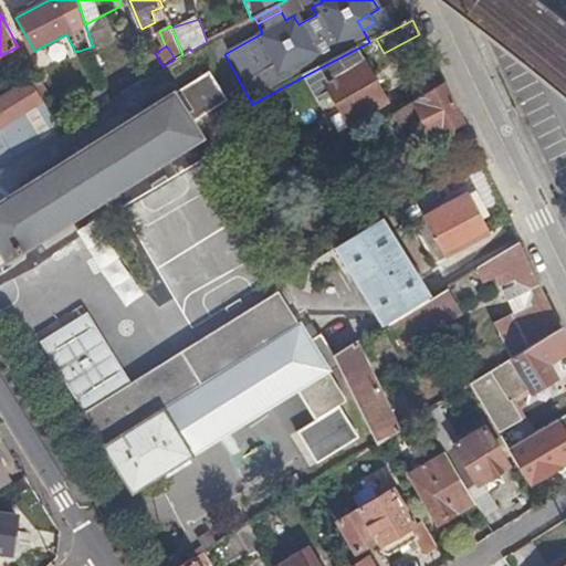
[(359,48),(321,67),(352,124),(389,104),(359,48)]
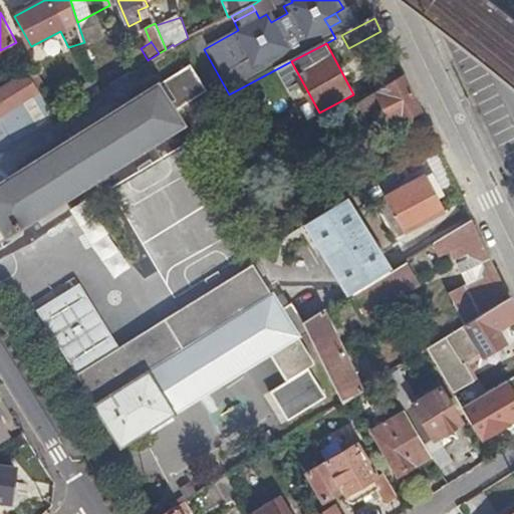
[(141,48),(131,55),(138,66),(148,60),(141,48)]
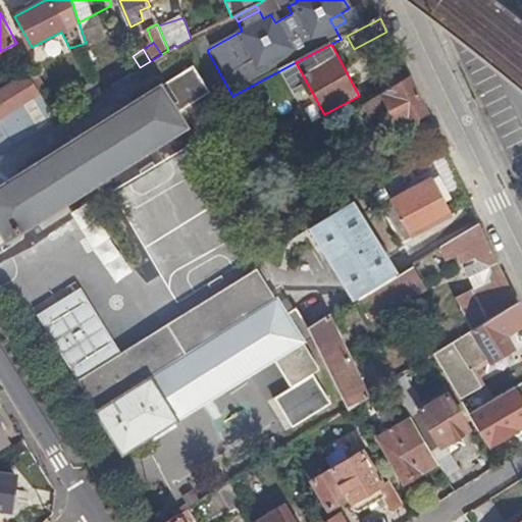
[(194,67),(189,70),(202,100),(211,94),(194,67)]
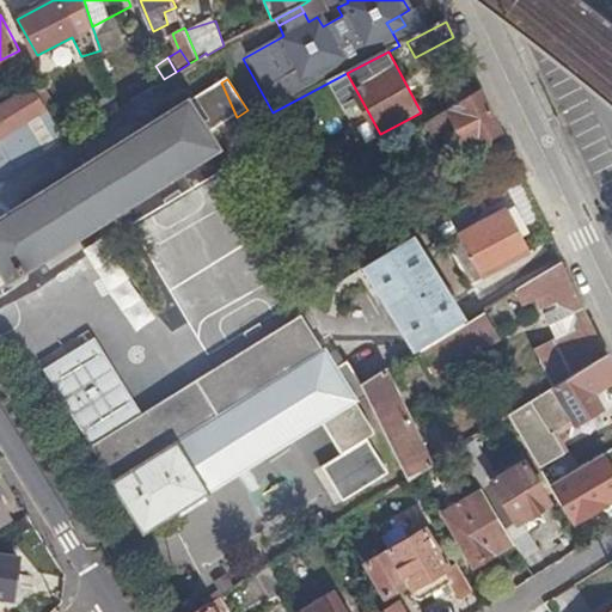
[(0,136),(48,108),(35,81),(0,103),(0,136)]
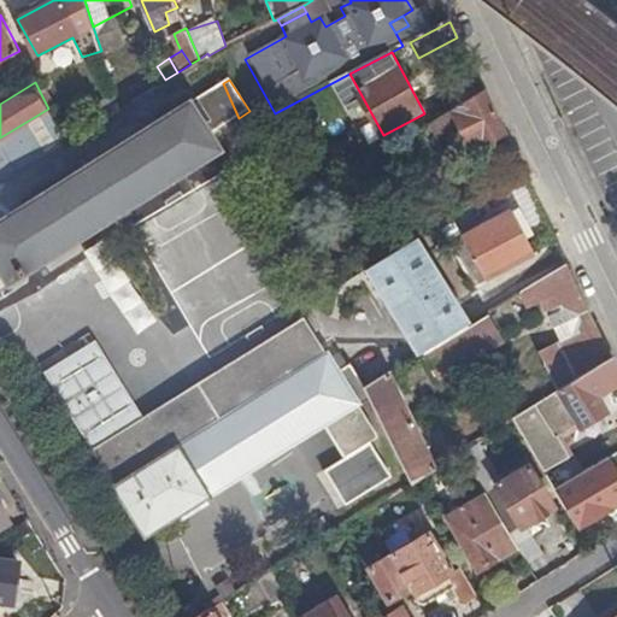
[(239,118),(223,83),(0,227),(0,298),(223,153),(211,136),(239,118)]
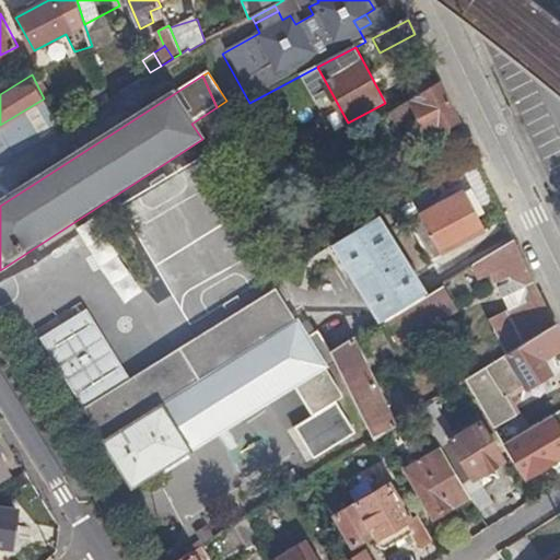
[(427,137),(457,121),(439,82),(387,114),(395,127),(413,114),(427,137)]
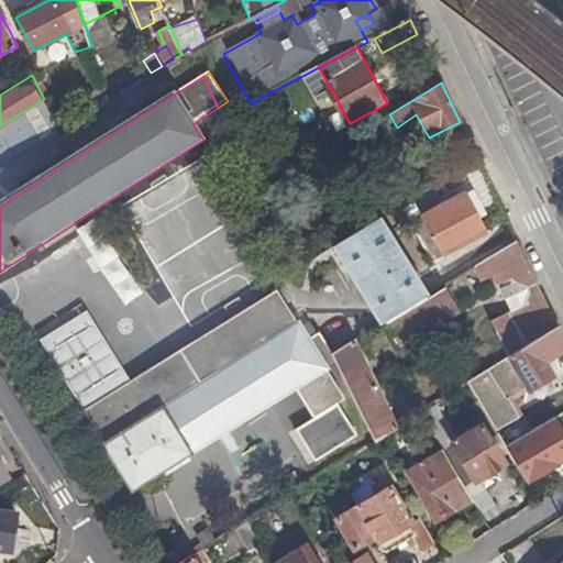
[(100,86),(81,98),(90,110),(109,99),(100,86)]
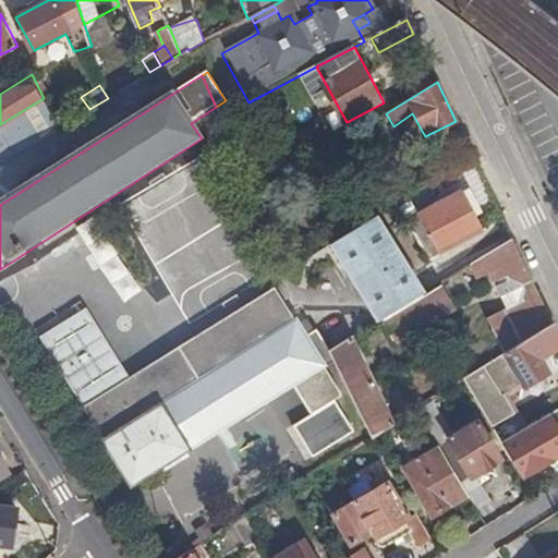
[(459,245),(482,231),(459,191),(422,214),(431,230),(445,221),(448,227),(457,241),(459,245)]
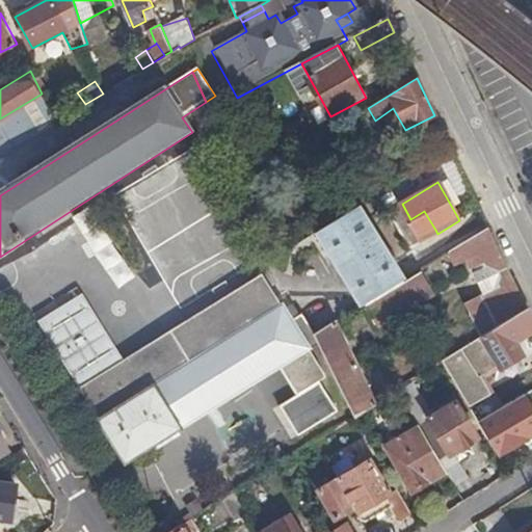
[(316,233),(361,306),(365,303),(383,292),(400,282),(355,208),(316,233)]
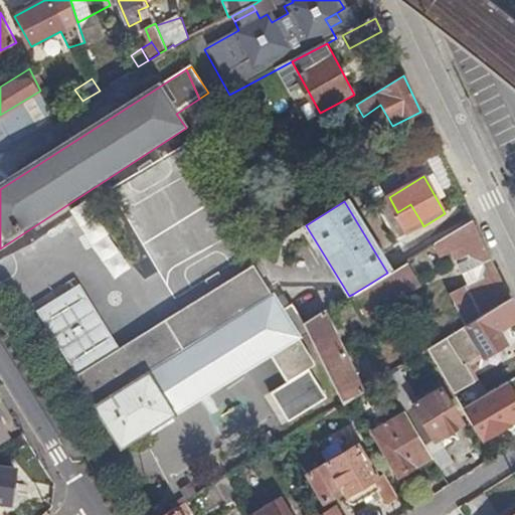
[(405,232),(421,222),(413,209),(397,219),(405,232)]
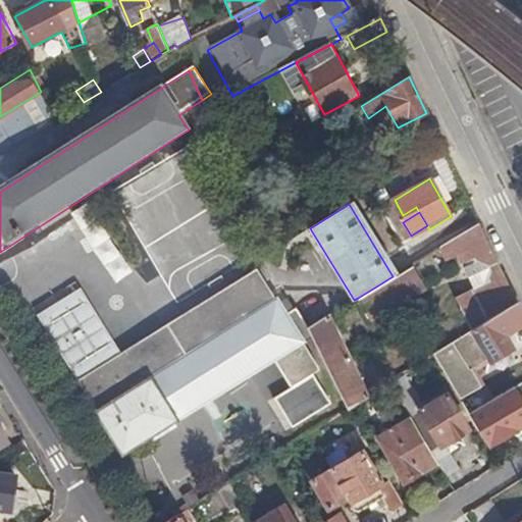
[(466,271),(493,253),(479,224),(440,248),(447,258),(457,253),(466,271)]
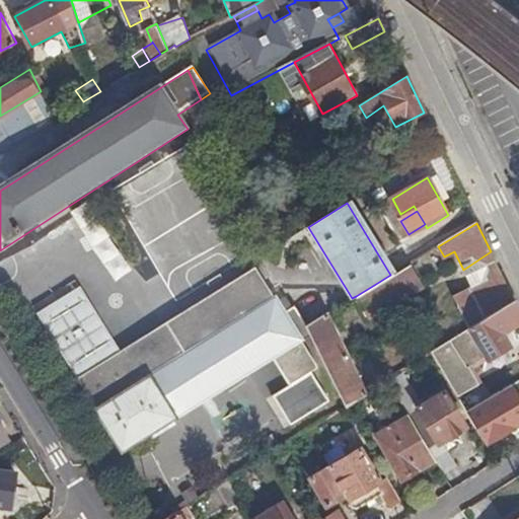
[(452,297),(470,328),(515,301),(491,251),(463,270),(471,285),(452,297)]
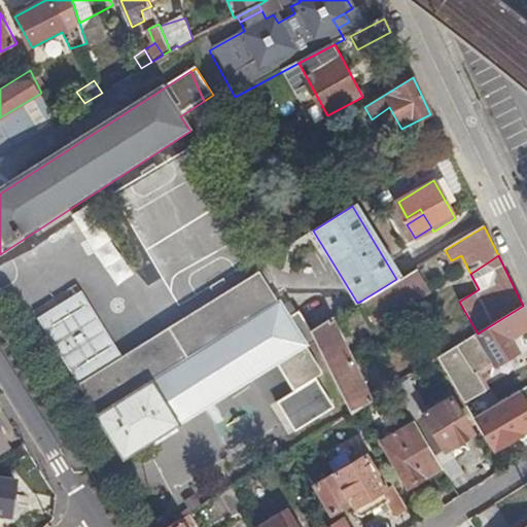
[(427,287),(416,267),(396,279),(380,289),(361,301),(376,323),(430,291),(427,287)]
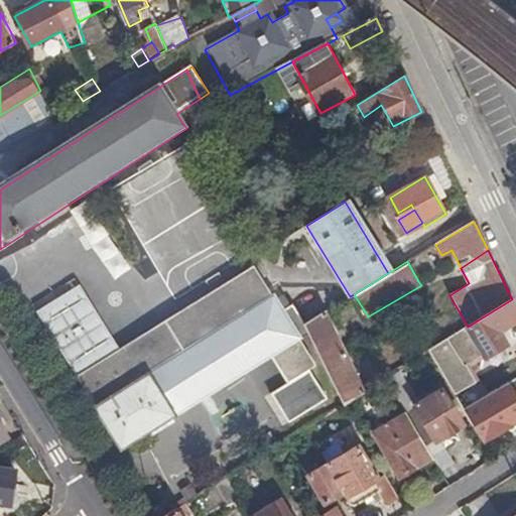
[(252,267),(112,354),(132,388),(274,300),(252,267)]
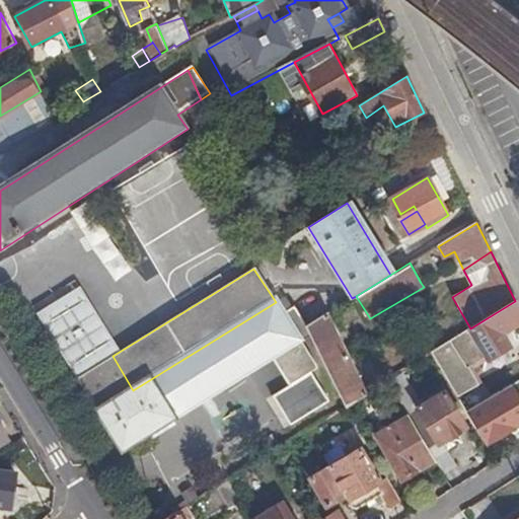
[(34,308),(58,344),(92,321),(69,286),(34,308)]
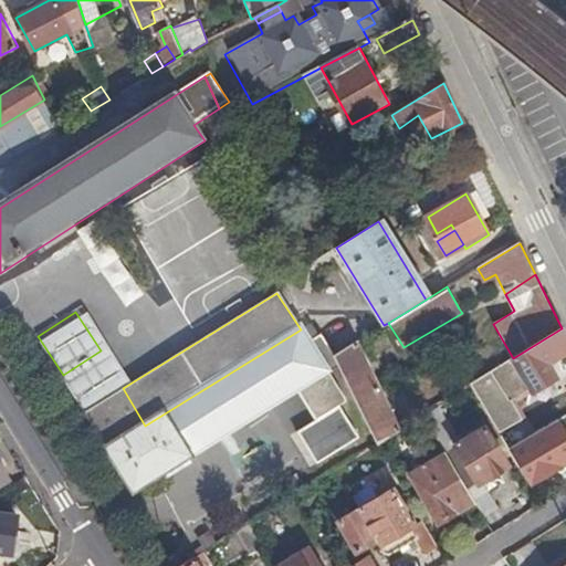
[(469,386),(502,440),(527,423),(514,400),(531,390),(533,392),(557,377),(549,364),(565,354),(565,337),(562,328),(513,358),(469,386)]
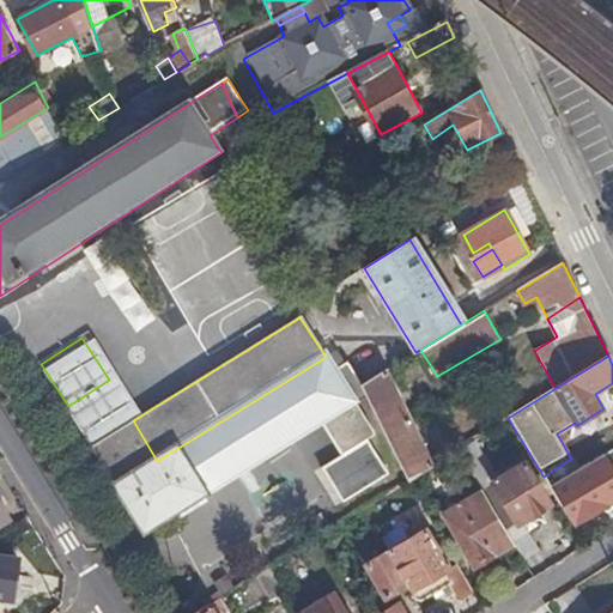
[(370,398),(364,383),(347,359),(333,369),(326,357),(157,461),(116,486),(145,533),(177,513),(205,496),(326,419),(349,454),(365,443),(370,439),(351,410),(370,398)]
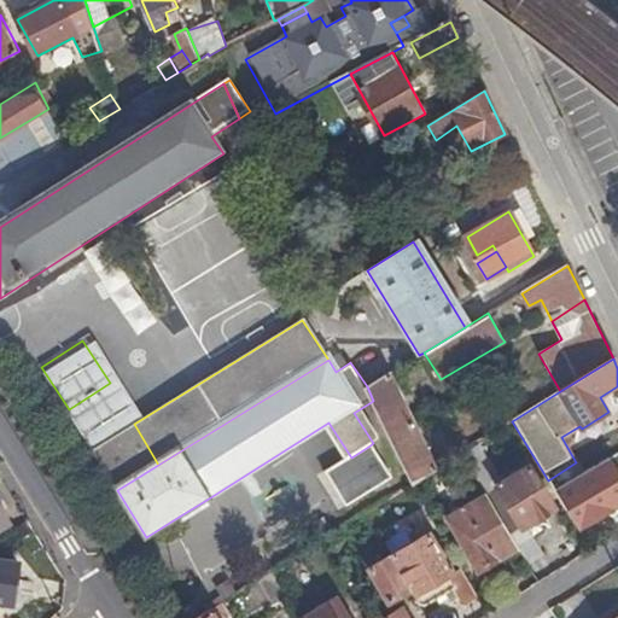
[(373,401),(413,484),(439,467),(394,371),(367,386),(373,401)]
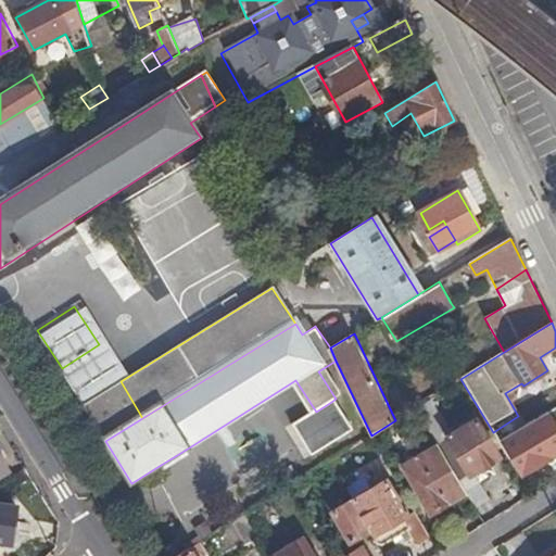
[(105,441),(142,418),(121,381),(99,344),(62,368),(105,441)]
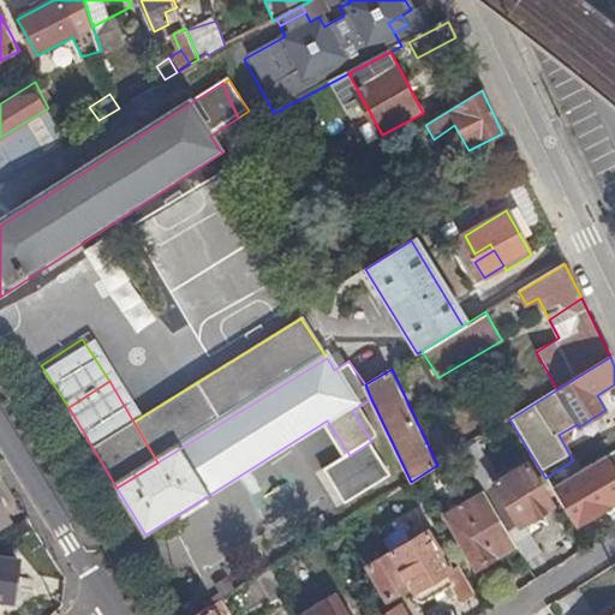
[(477,440),(459,451),(484,493),(508,533),(551,506),(525,465),(501,481),(477,440)]
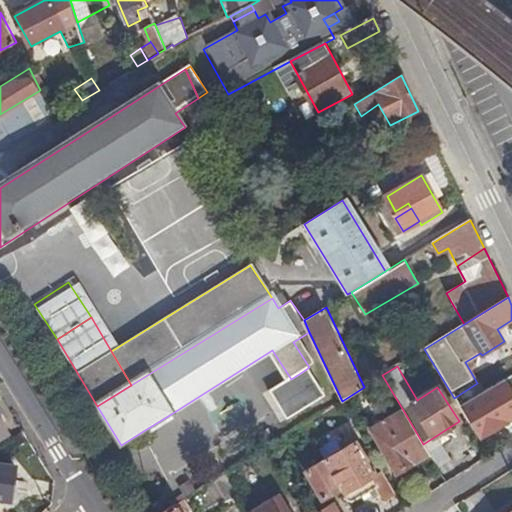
[(322,396),(305,370),(291,379),(268,394),(285,419),(322,396)]
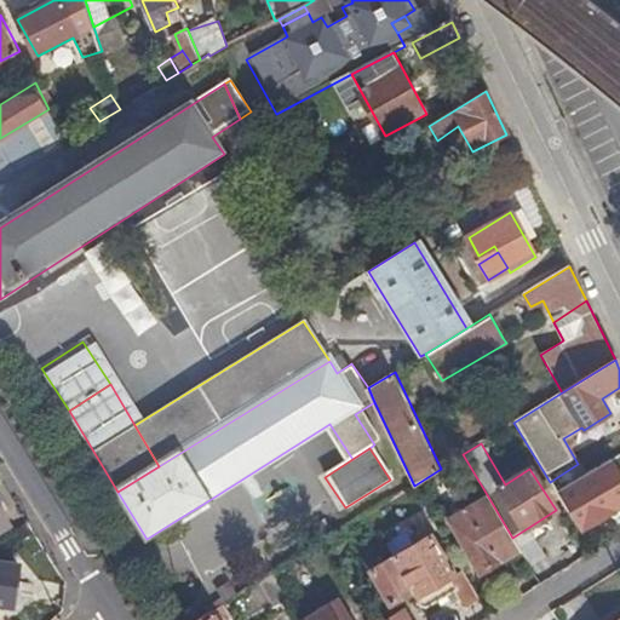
[(436,528),(468,581),(520,549),(512,538),(488,497),(436,528)]
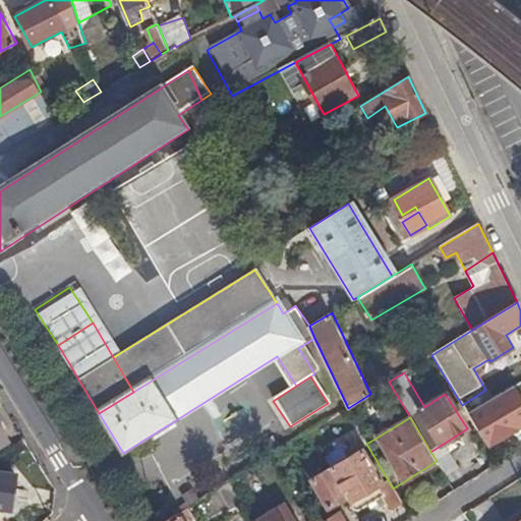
[(0,443),(10,437),(0,419),(0,443)]
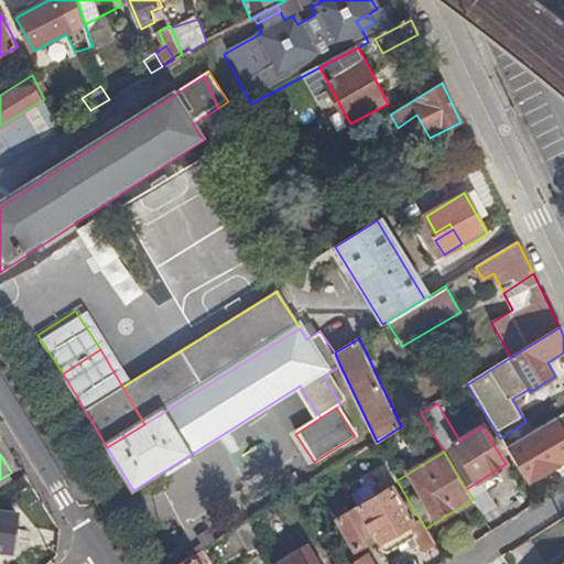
[(193,462),(188,456),(163,472),(167,478),(193,462)]
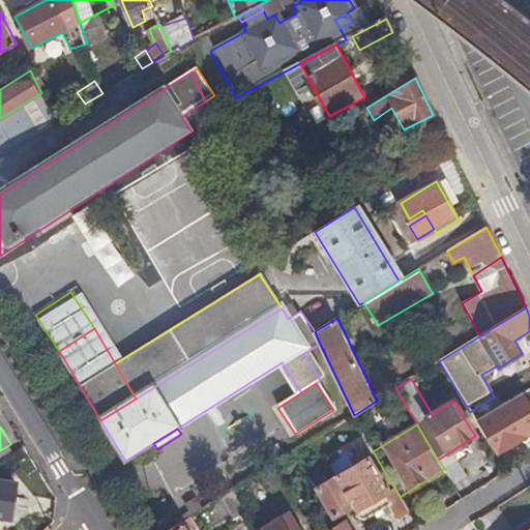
[(360,522),(389,505),(392,503),(365,458),(316,489),(332,519),(352,508),(360,522)]
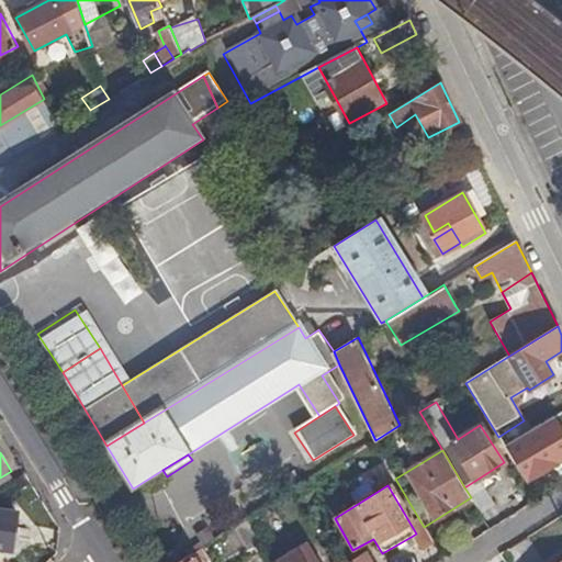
[(20,510),(0,507),(0,547),(17,548),(20,510)]
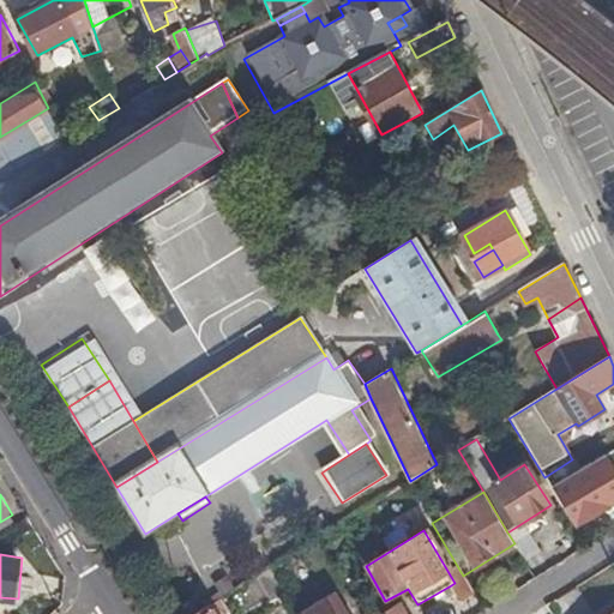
[(278,564),(268,570),(281,590),(283,596),(294,589),(278,564)]
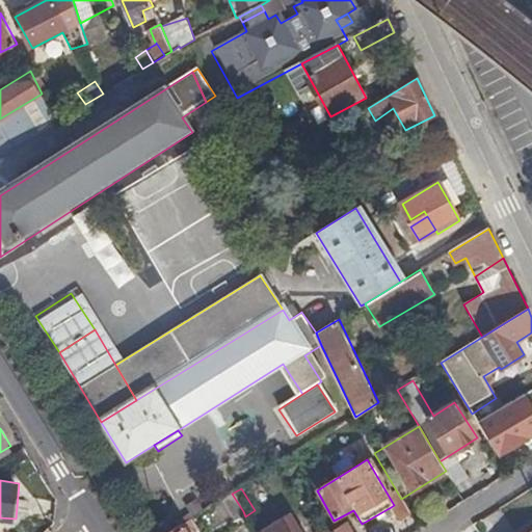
[(400,523),(411,517),(401,500),(394,505),(391,507),(400,523)]
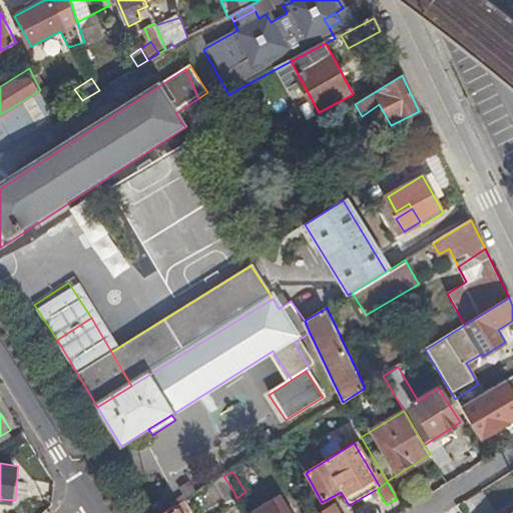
[(231,508),(240,503),(236,498),(234,493),(225,499),(231,508)]
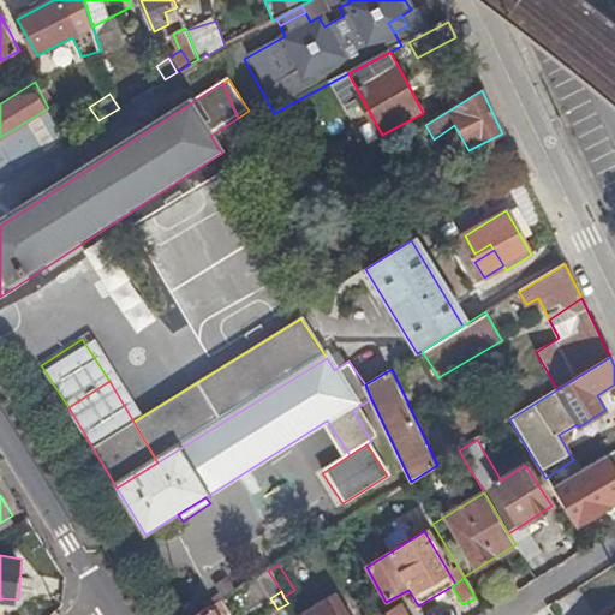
[(333,614),(323,599),(299,614),(333,614)]
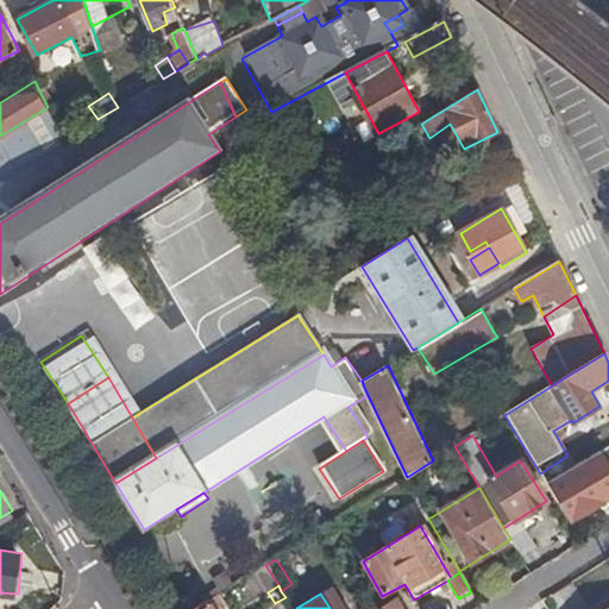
[(158,608),(183,608),(174,595),(157,606),(158,608)]
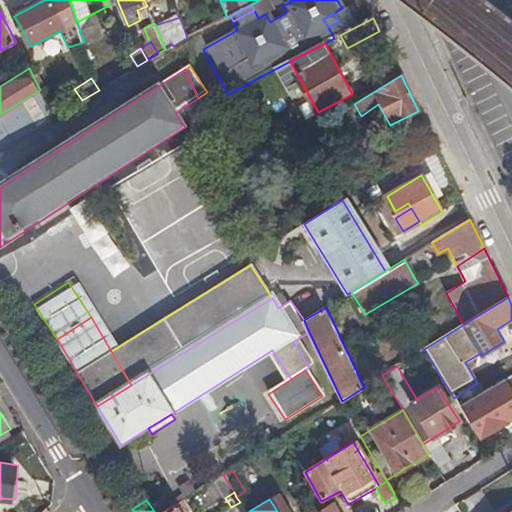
[(317,510),(317,511),(339,511),(332,501),(317,510)]
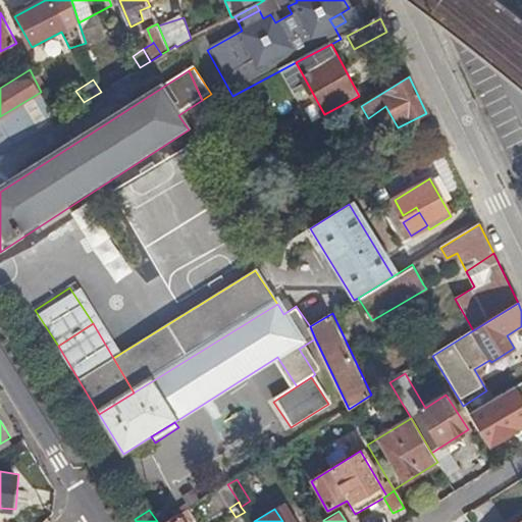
[(239,521),(245,521),(249,520),(245,512),(236,517),(239,521)]
